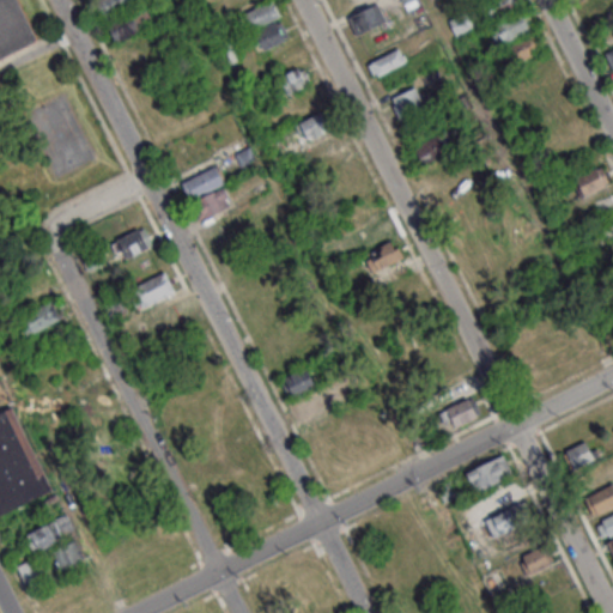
[(0,0),(0,58),(36,43),(18,0),(0,0)]
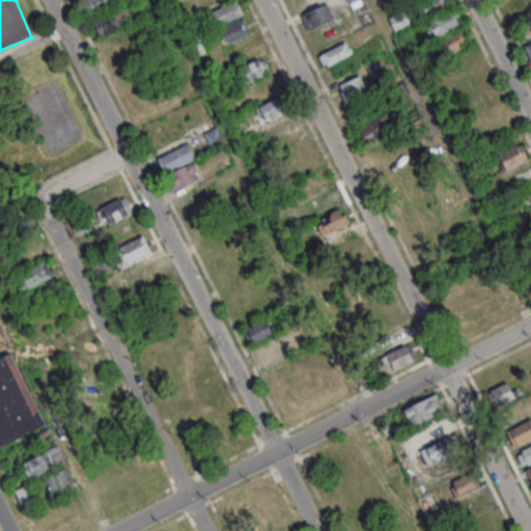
[(83,0),(90,15),(118,0),(83,0)]
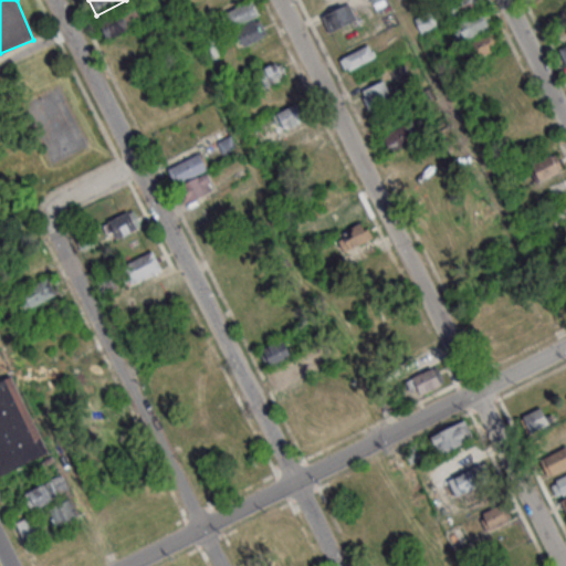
[(230,29),(259,14),(251,0),(249,0),(222,14),(230,29)]
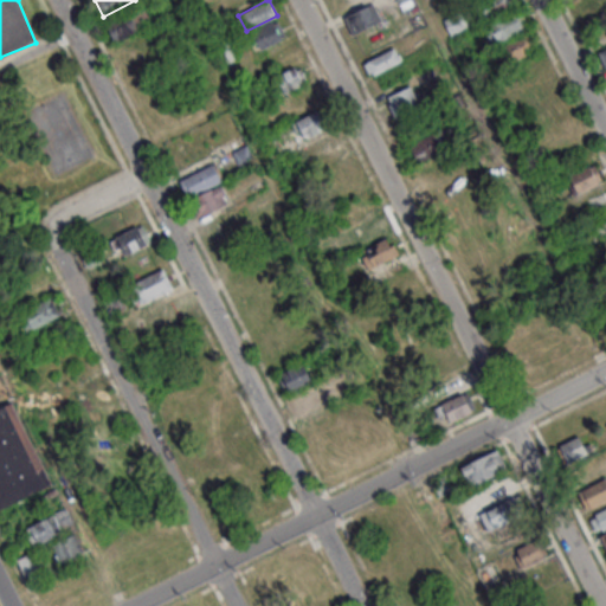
[(414,2),(413,0),(395,0),(400,10),(414,2)]
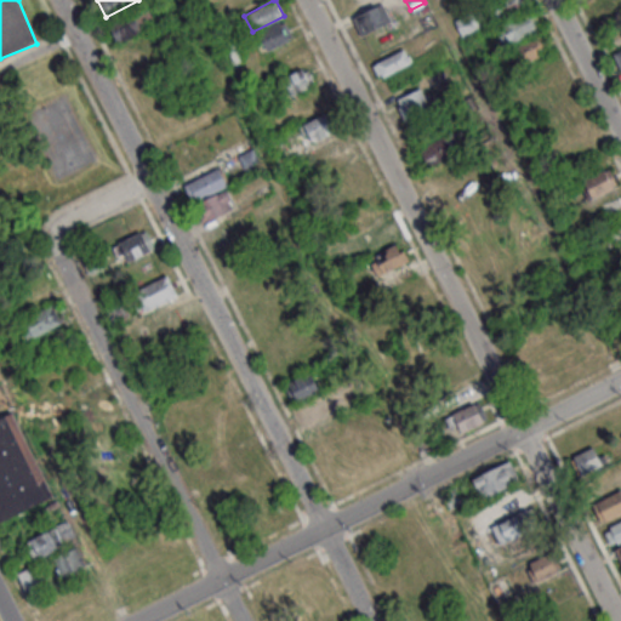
[(528,4),(524,0),(496,0),(483,7),(493,24),(528,4)]
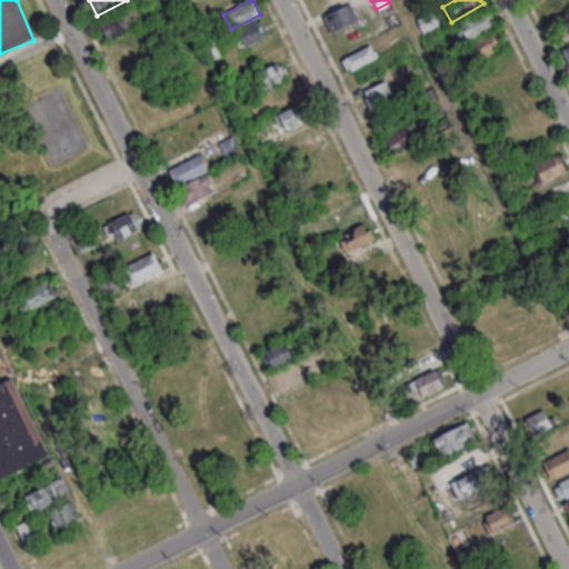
[(358,19),(351,3),(322,17),(330,32),(358,19)]
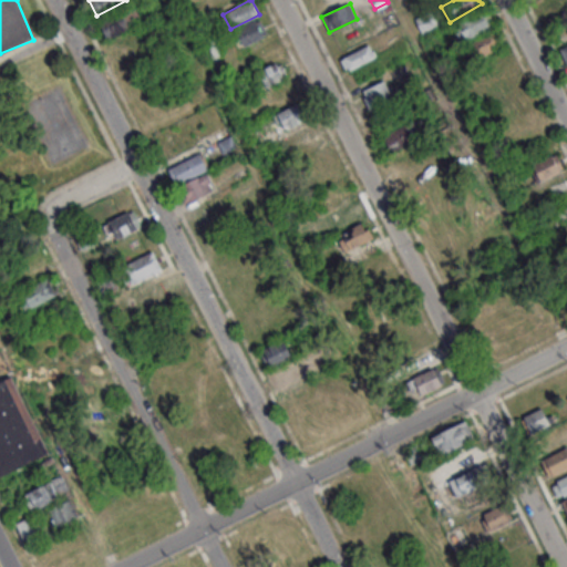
[(452,26),(461,42),(493,26),(484,9),(452,26)]
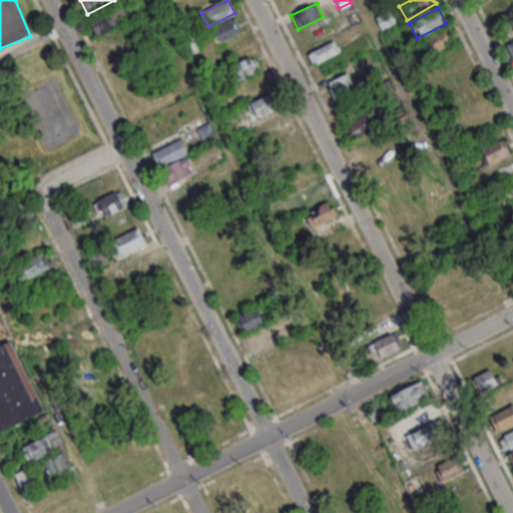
[(219,41),(242,31),(235,17),(212,27),(219,41)]
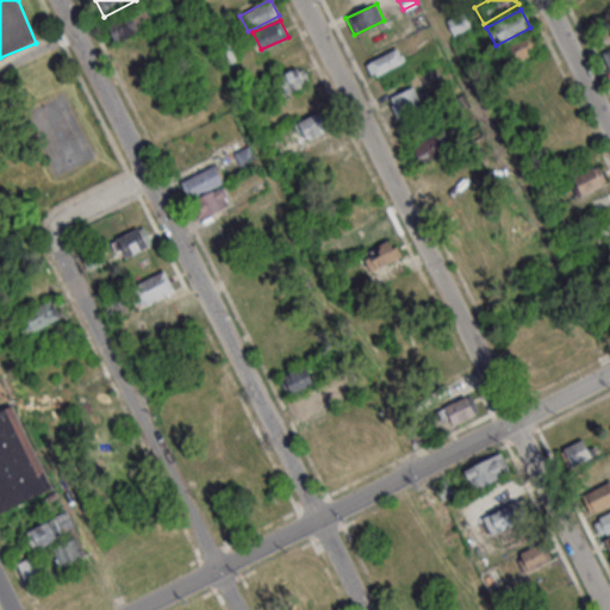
[(540,49),(533,33),(502,49),(510,64),(540,49)]
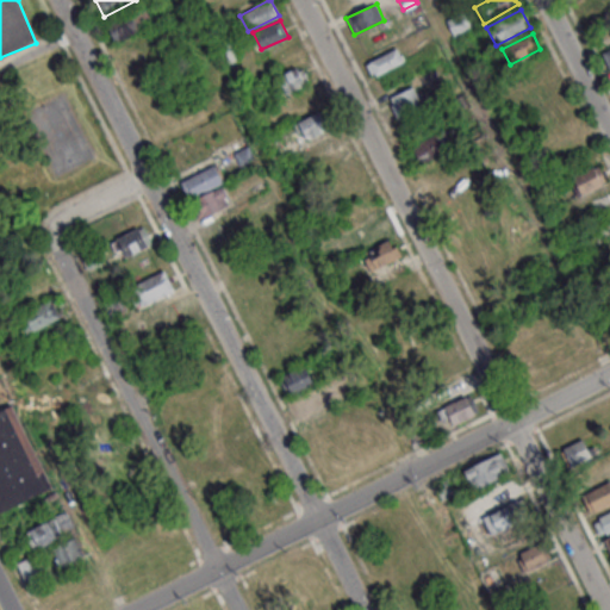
[(405,60),(398,47),(366,63),(373,78),(405,60)]
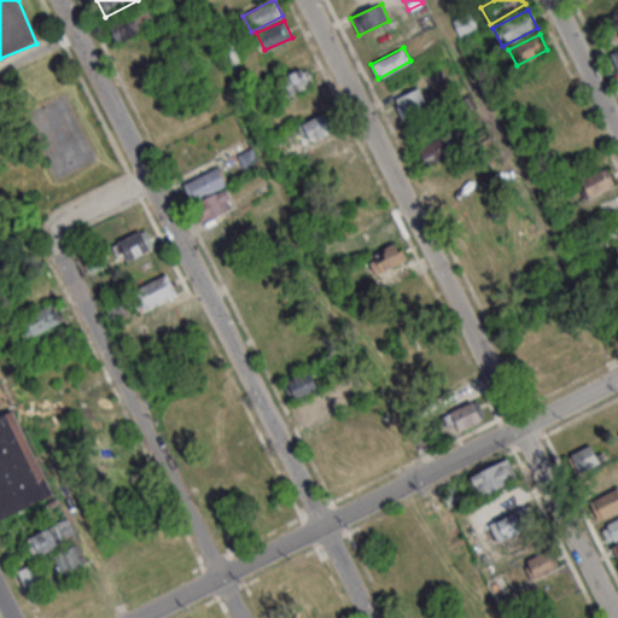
[(281,77),(291,94),(314,83),(305,65),(281,77)]
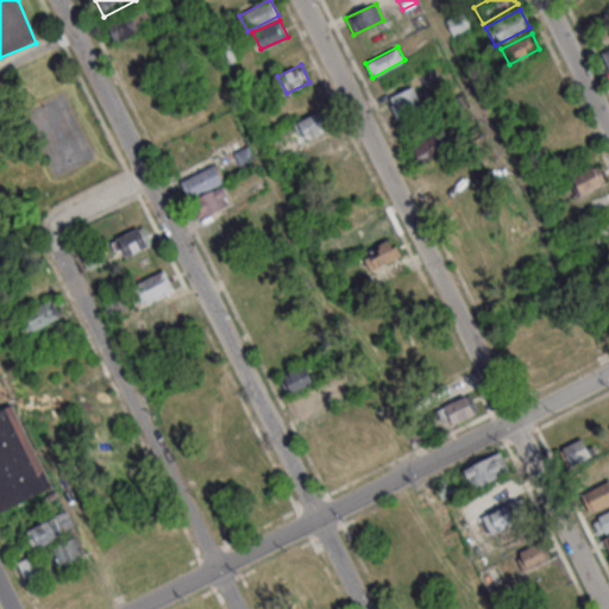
[(427,106),(416,83),(387,99),(397,120),(427,106)]
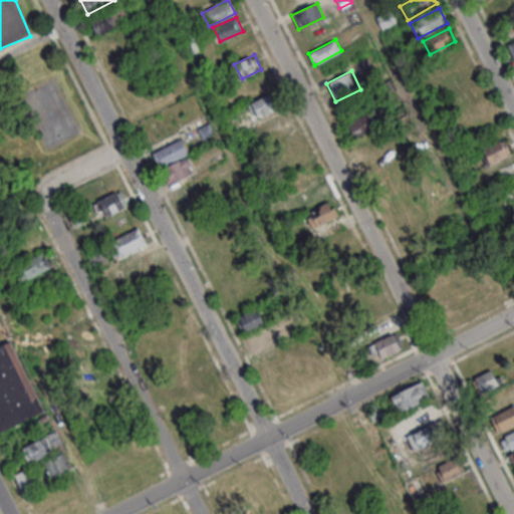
[(250,102),(258,117),(279,107),(271,92),(250,102)]
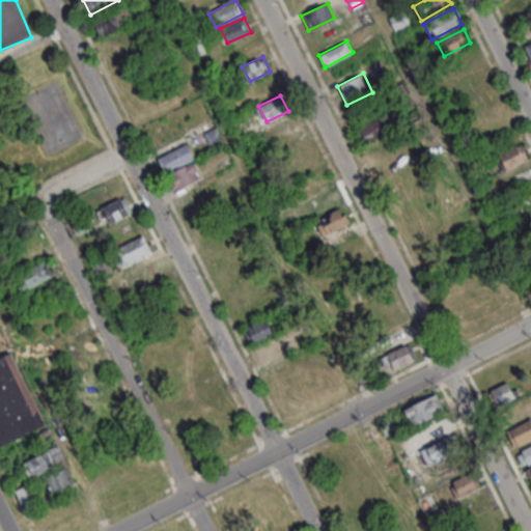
[(359,124),(364,141),(395,130),(389,114),(359,124)]
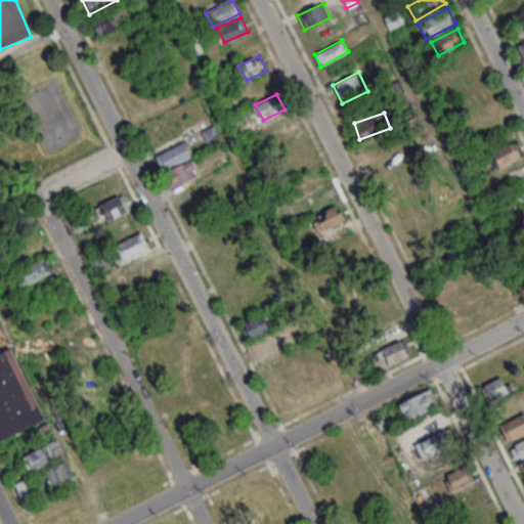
[(492,151),(499,167),(521,157),(515,141),(492,151)]
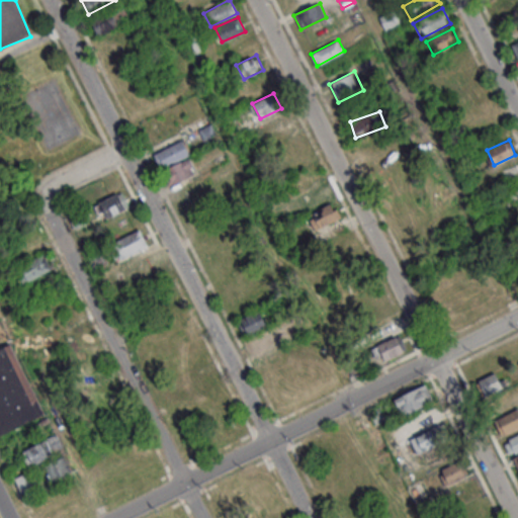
[(153,153),(161,169),(162,169),(169,185),(196,173),(182,141),(153,153)]
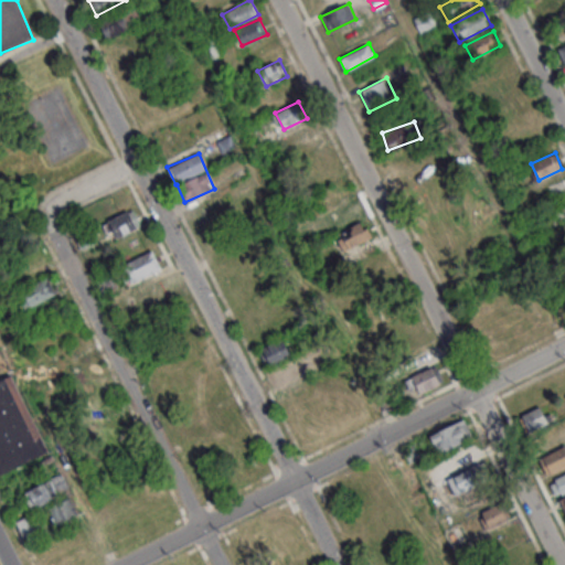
[(342,251),(371,237),(354,201),(326,214),(342,251)]
